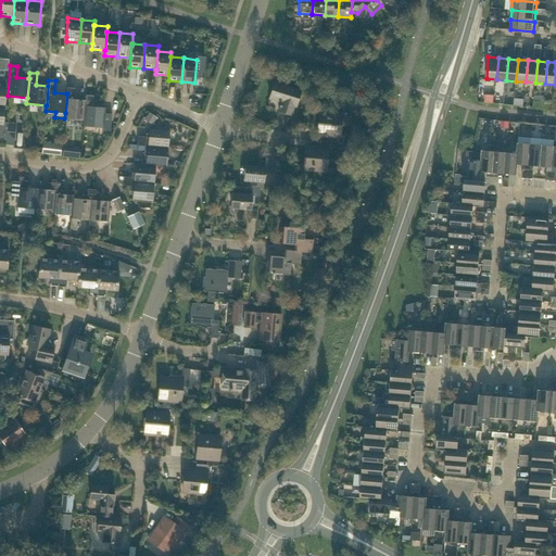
[(295,106),(301,91),(274,83),(269,98),(281,102),(278,112),(290,115),(293,105),(295,106)]
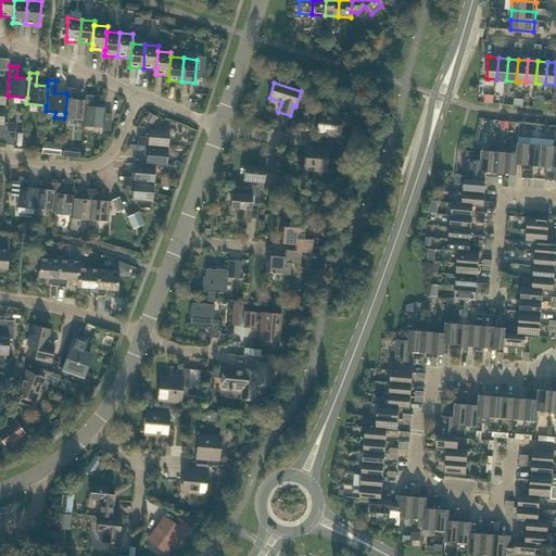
[(74,100),(75,88),(67,88),(66,93),(67,93),(65,113),(64,118),(84,121),(86,101),(74,100)]
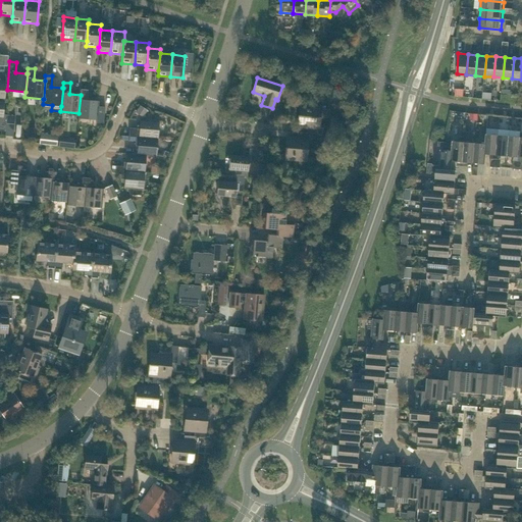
[(87,101),(88,90),(81,90),(81,95),(79,113),(79,118),(97,120),(99,102),(87,101)]
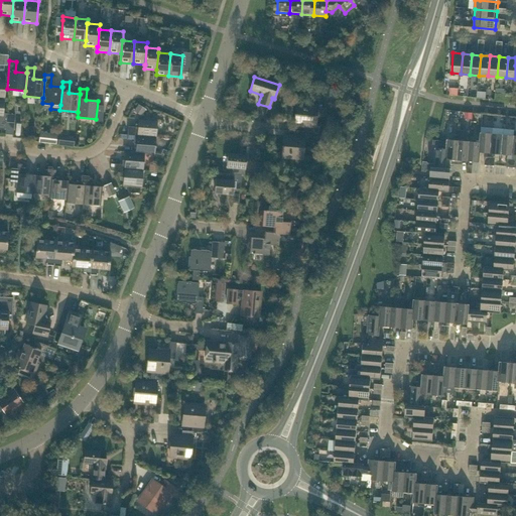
[(314,126),(316,106),(296,104),(294,125),(304,125),(303,131),(303,132),(308,132),(318,133),(319,126),(314,126)]
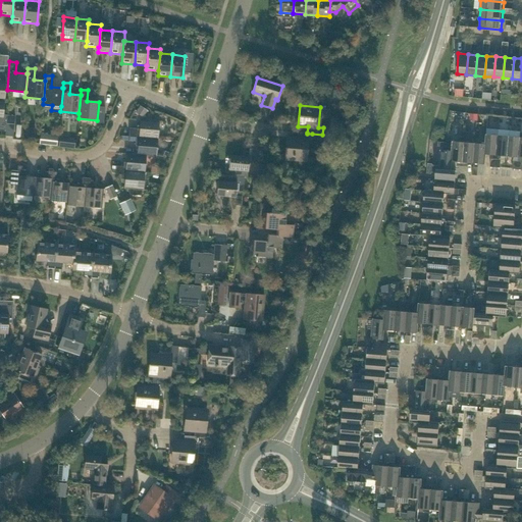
[(148,111),(140,106),(136,113),(144,118),(148,111)]
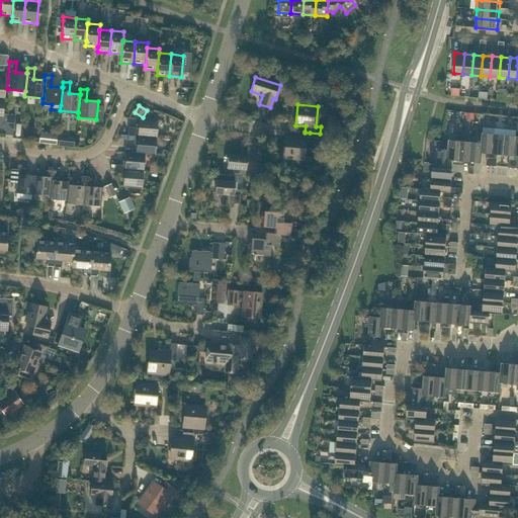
[(517,117),(507,116),(506,124),(517,125),(517,117)]
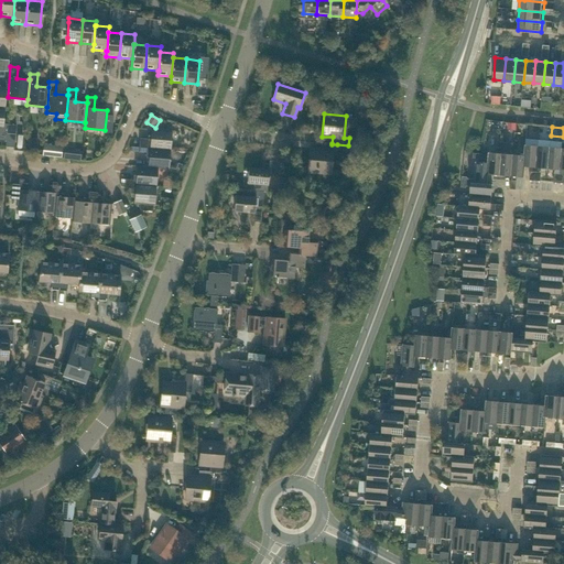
[(170,150),(172,131),(152,130),(151,139),(148,139),(148,144),(140,143),(139,148),(170,150)]
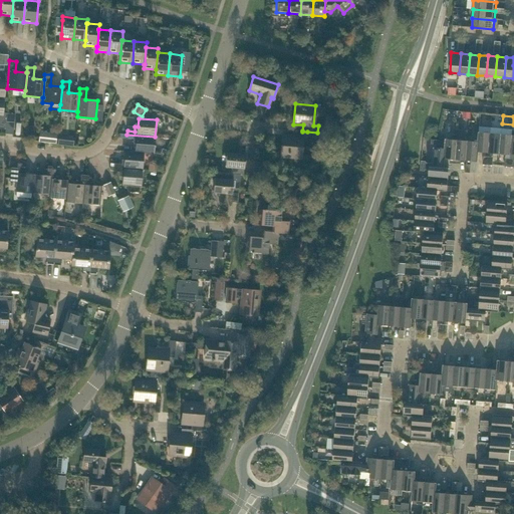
[(13,135),(14,122),(6,121),(5,134),(13,135)]
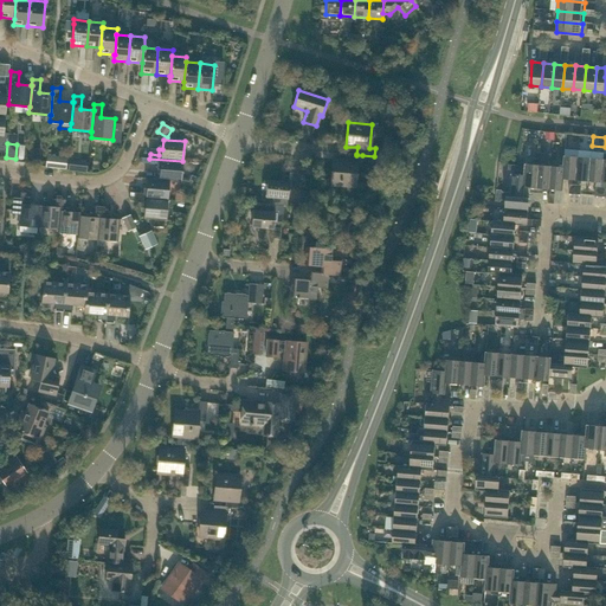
[(540,153),(540,143),(536,143),(534,160),(535,160),(535,165),(526,165),(524,175),(524,187),(537,188),(540,153)]
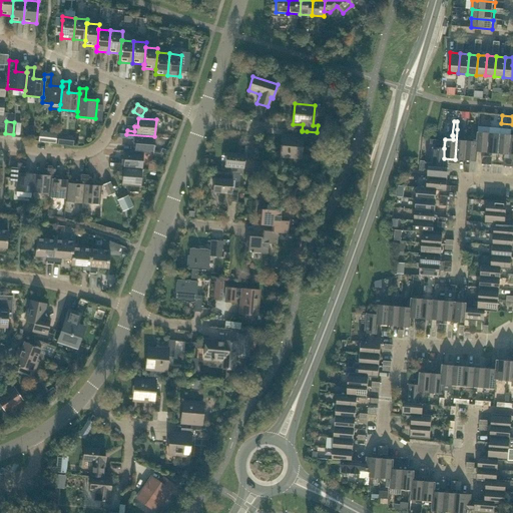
[(302,131),(302,130),(293,129),(292,136),(282,135),(281,155),(301,157),(302,137),(307,137),(307,131),(302,131)]
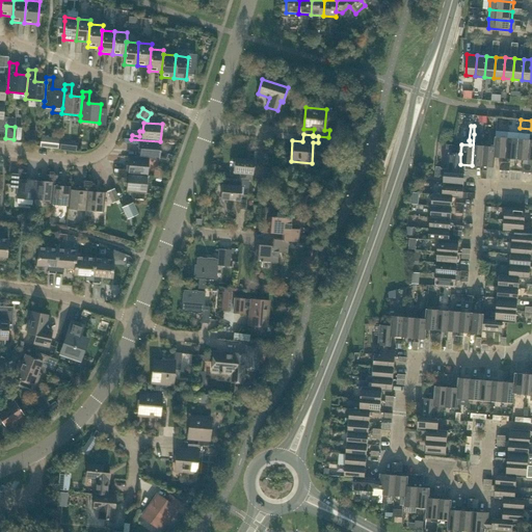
[(478,141),(479,134),(474,134),(472,165),(482,166),(484,147),(477,145),(477,141),(478,141)]
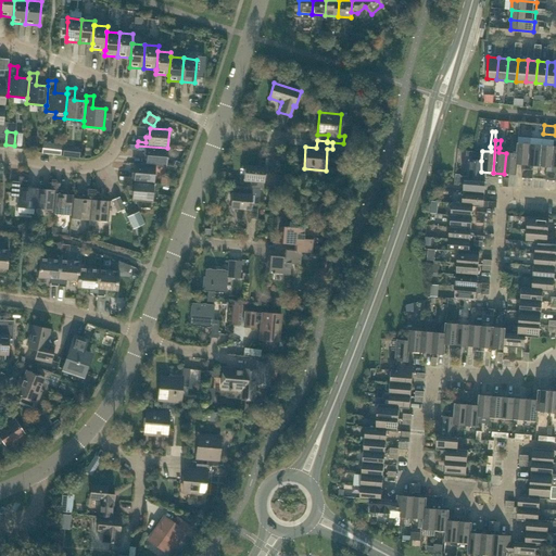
[(529,165),(530,144),(518,143),(517,154),(518,154),(517,164),(529,165)]
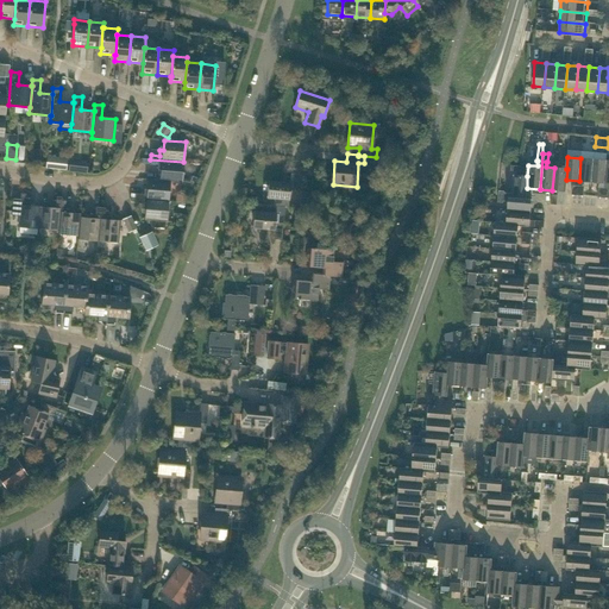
[(46,158),(45,168),(57,169),(61,169),(66,170),(67,161),(46,158)]
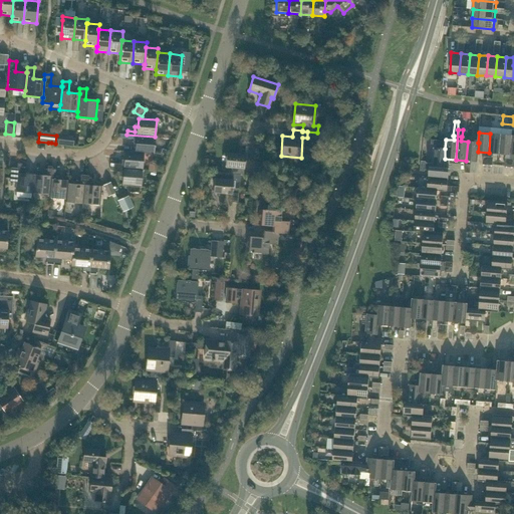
[(155,137),(126,135),(119,134),(118,138),(134,139),(134,144),(136,144),(136,152),(136,153),(144,153),(154,154),(155,137)]
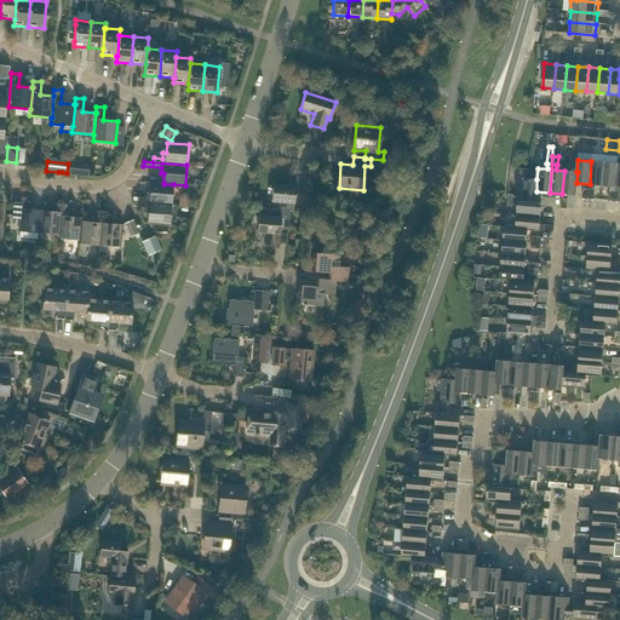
[(603,185),(604,162),(591,161),(590,184),(603,185)]
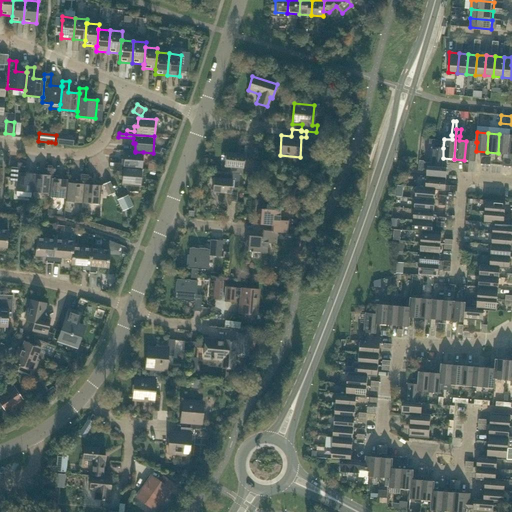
[(509,154),(510,135),(499,134),(498,153),(509,154)]
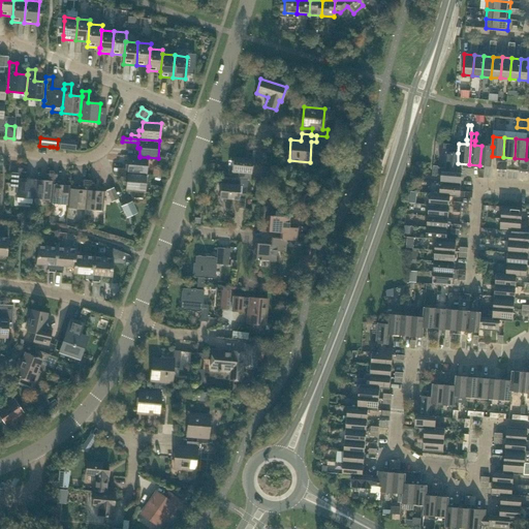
[(493,147),(492,147),(481,146),(479,165),(492,166),(492,156),(493,147)]
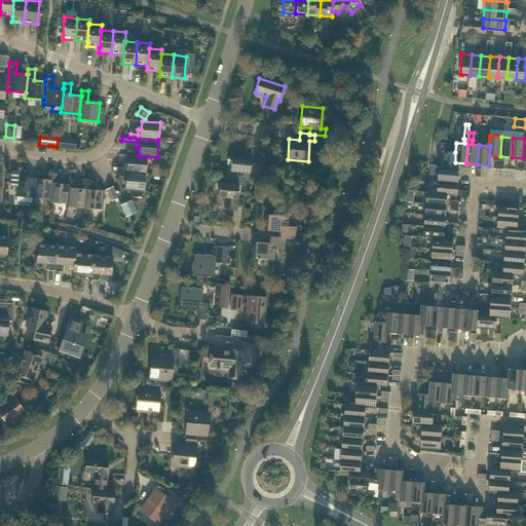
[(257,164),(258,150),(251,150),(251,158),(232,156),(231,172),(237,172),(236,178),(238,178),(246,179),(249,179),(251,164),(257,164)]
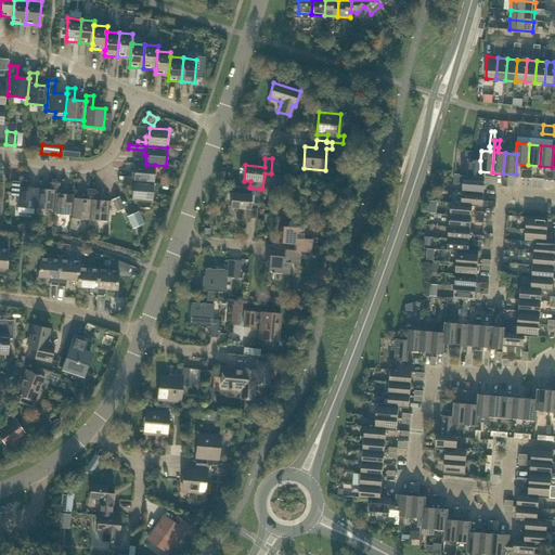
[(480,160),(468,159),(467,177),(460,176),(460,175),(455,173),(454,179),(479,181),(480,171),(480,160)]
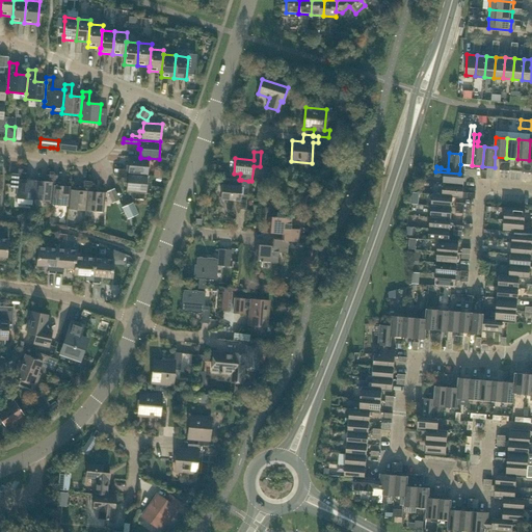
[(140,158),(140,157),(130,156),(129,165),(126,165),(126,169),(118,169),(117,174),(147,176),(149,158),(140,158)]
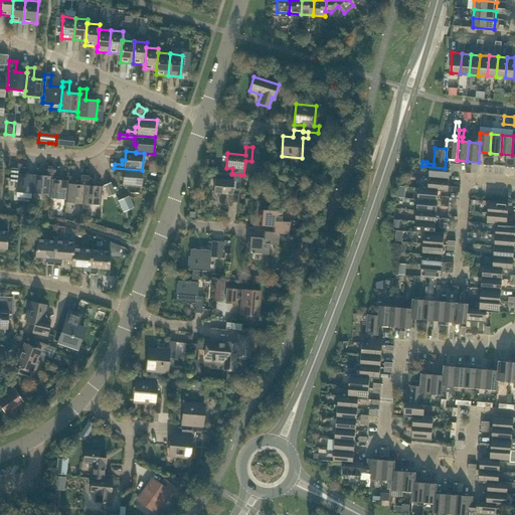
[(21,171),(21,164),(18,164),(15,192),(32,193),(34,175),(25,174),(26,171),(21,171)]
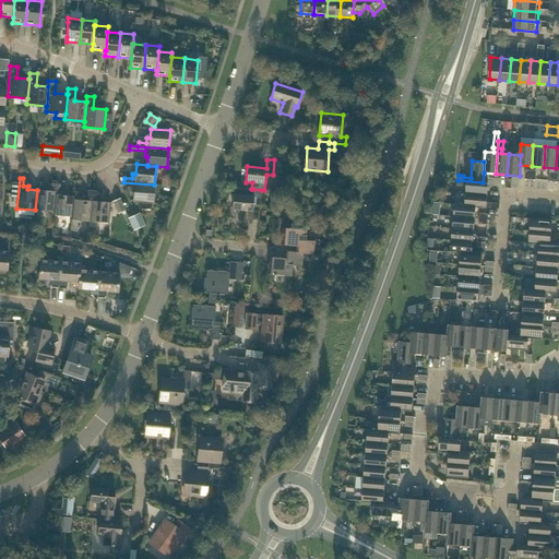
[(56,185),(57,181),(52,180),(51,188),(47,188),(46,191),(37,190),(35,210),(54,212),(56,185)]
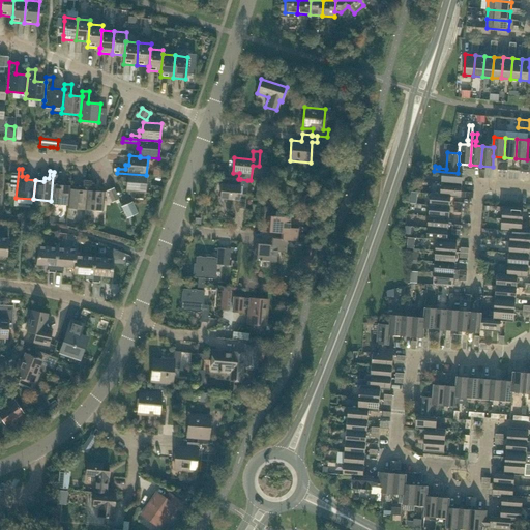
[(463,174),(458,173),(434,171),(434,176),(438,176),(439,175),(443,175),(442,183),(462,185),(463,174)]
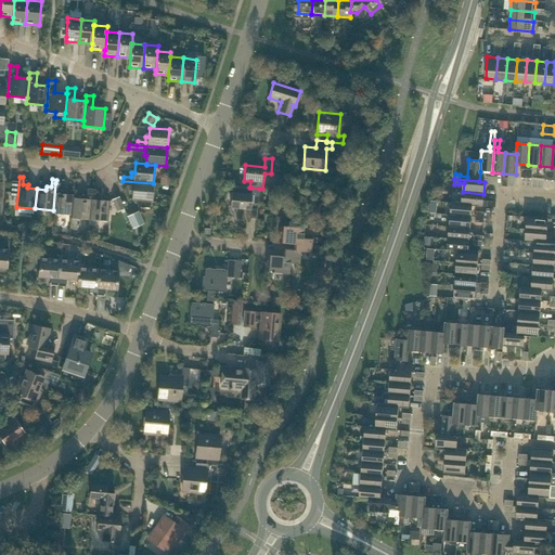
[(152,202),(153,183),(123,181),(123,185),(130,185),(130,191),(133,191),(132,201),(152,202)]
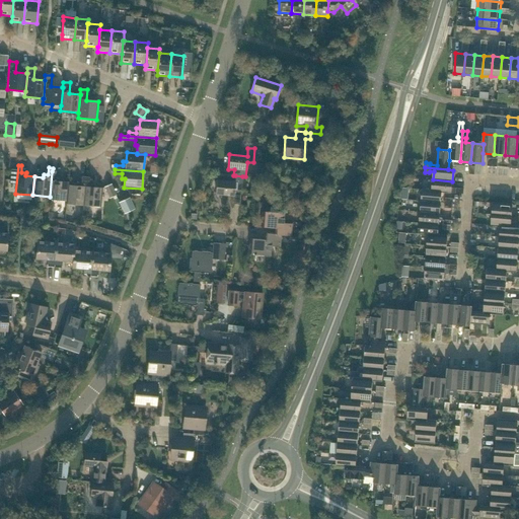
[(56,178),(56,171),(52,171),(50,197),(50,199),(66,201),(67,201),(68,186),(69,182),(60,181),(60,178),(56,178)]
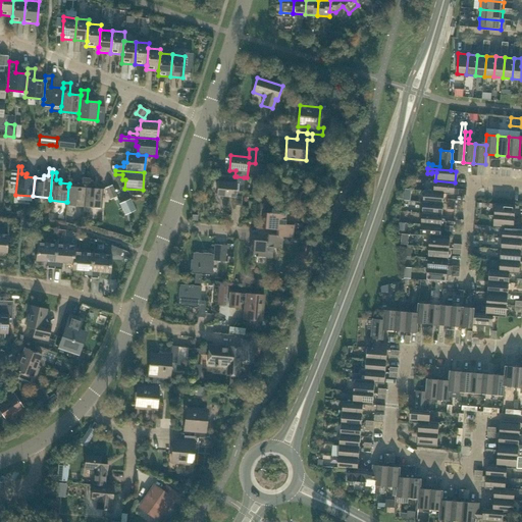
[(237,176),(235,176),(224,175),(224,181),(218,181),(216,196),(235,197),(235,205),(242,206),(243,192),(244,177),(237,176)]
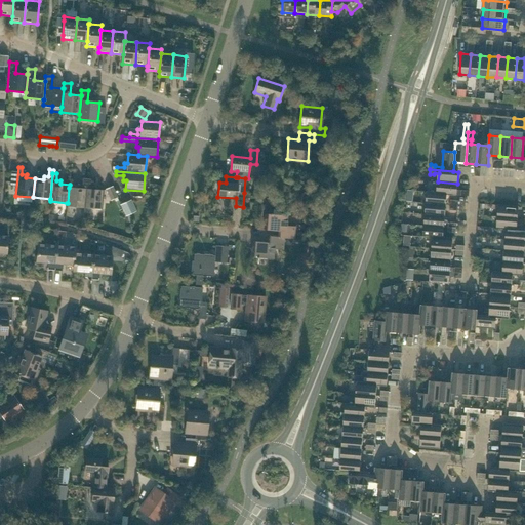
[(84,207),(87,178),(83,178),(82,186),(78,186),(77,189),(69,188),(68,203),(67,203),(67,206),(84,207)]
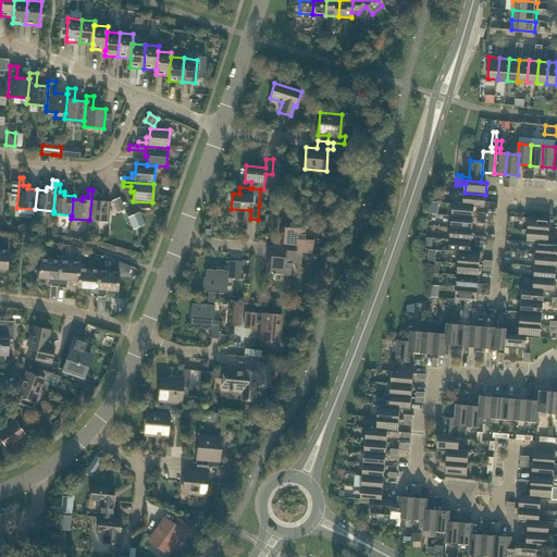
[(96,198),(96,190),(93,189),(89,220),(108,222),(110,202),(100,201),(100,198),(96,198)]
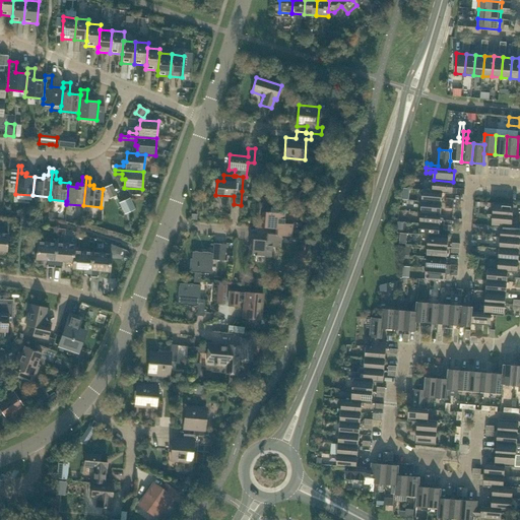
[(453,188),(453,182),(434,180),(433,190),(433,191),(443,192),(464,194),(465,189),(453,188)]
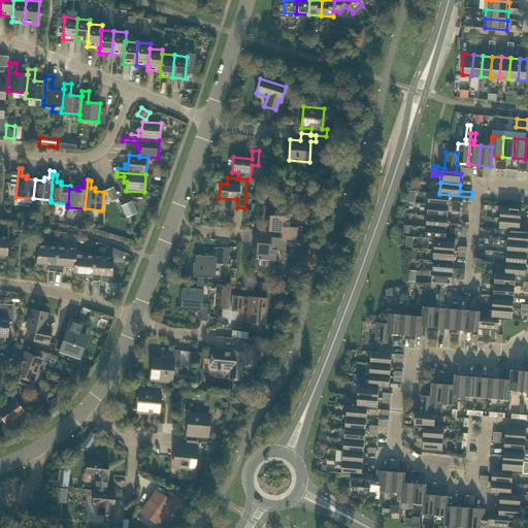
[(112,201),(118,199),(112,188),(107,190),(112,201)]
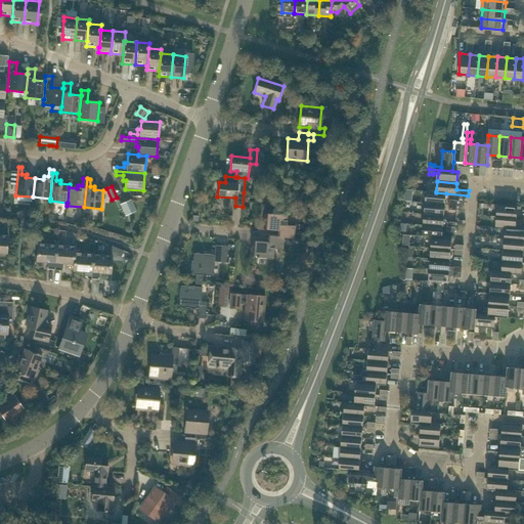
[(436,192),(436,191),(427,191),(426,203),(445,205),(446,193),(436,192)]
